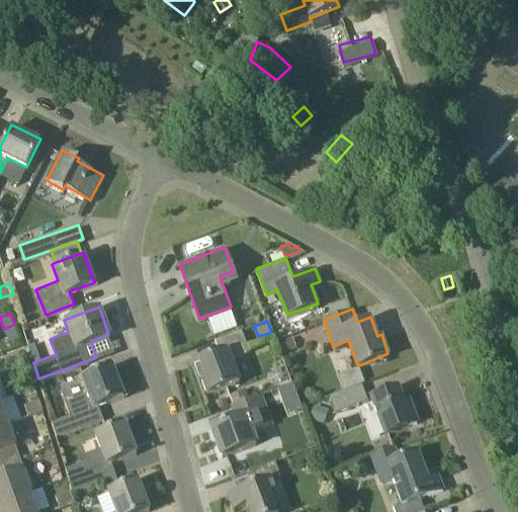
[(206,392),(240,379),(231,355),(249,348),(241,327),(214,337),(220,350),(198,358),(204,374),(200,375),(206,392)]
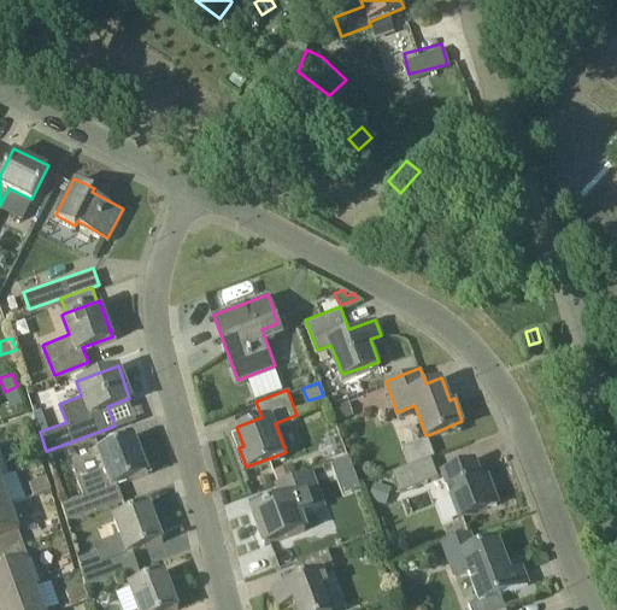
[(339,416),(352,410),(347,398),(334,404),(339,416)]
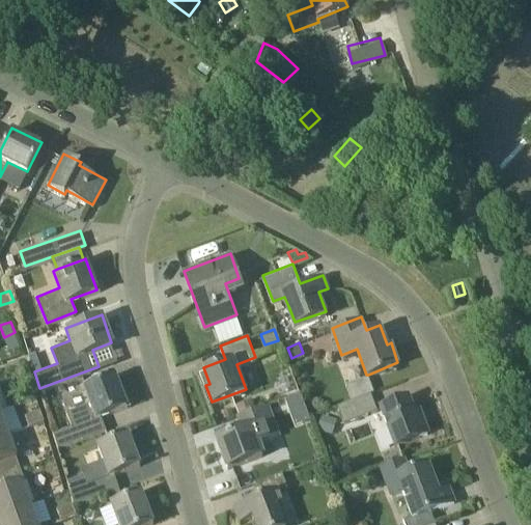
[(29,352),(34,371),(43,368),(35,350),(29,352)]
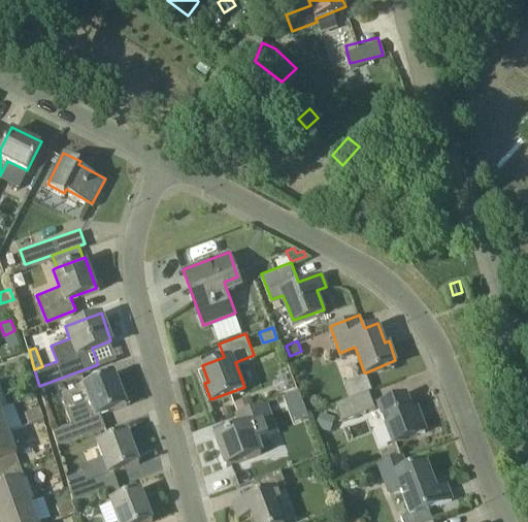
[(104,424),(99,412),(126,402),(114,371),(83,384),(89,399),(66,408),(71,421),(53,428),(57,443),(104,424)]
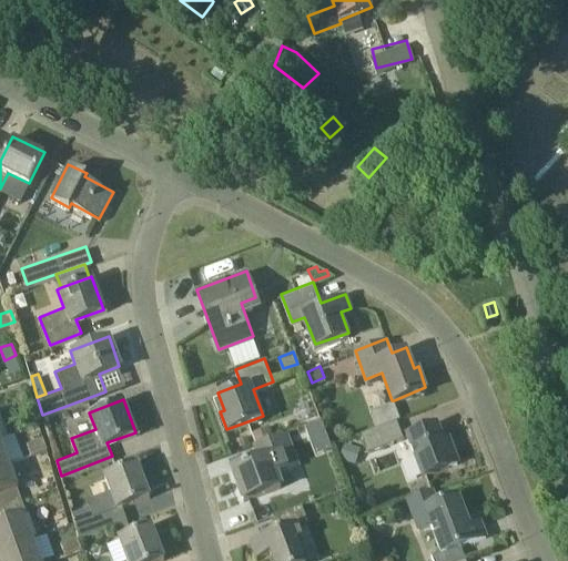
[(305,422),(308,431),(324,425),(321,417),(305,422)]
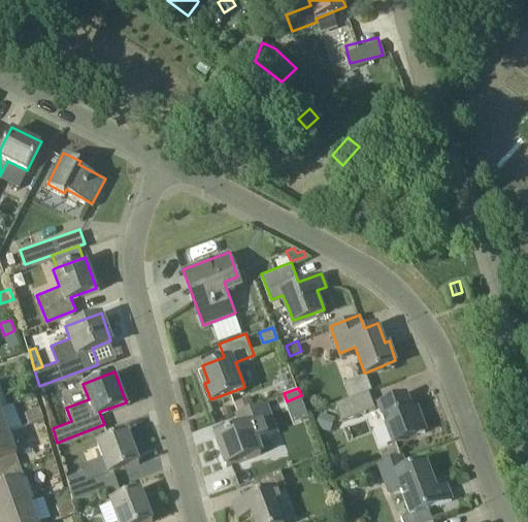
[(341,417),(374,404),(368,388),(349,395),(335,400),(341,417)]
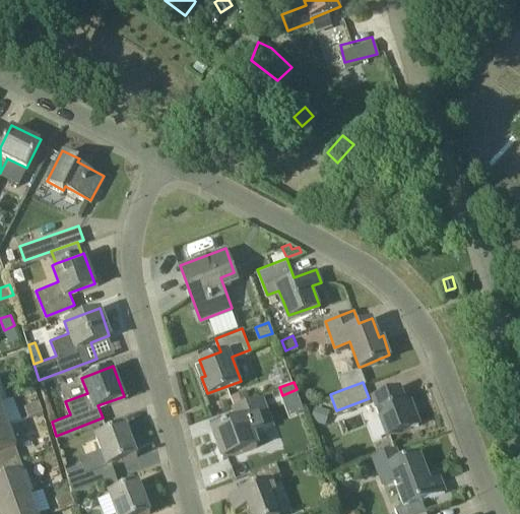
[(386,433),(418,422),(410,399),(405,400),(399,386),(371,395),(386,433)]
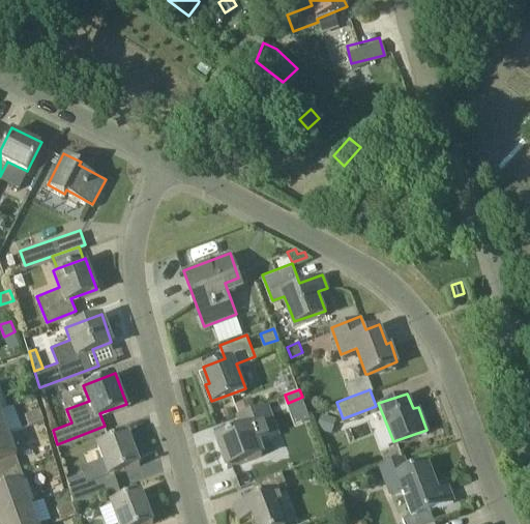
[(238,410),(254,405),(251,396),(235,401),(238,410)]
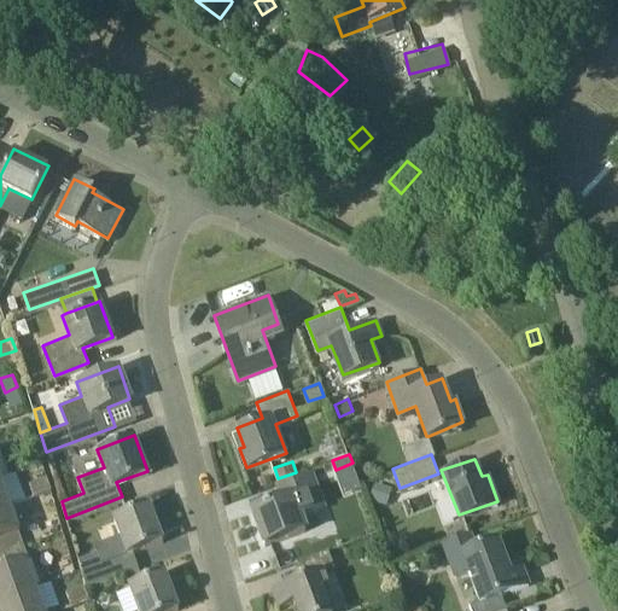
[(285,495),(252,507),(264,542),(308,525),(302,511),(324,502),(310,467),(279,479),(285,495)]
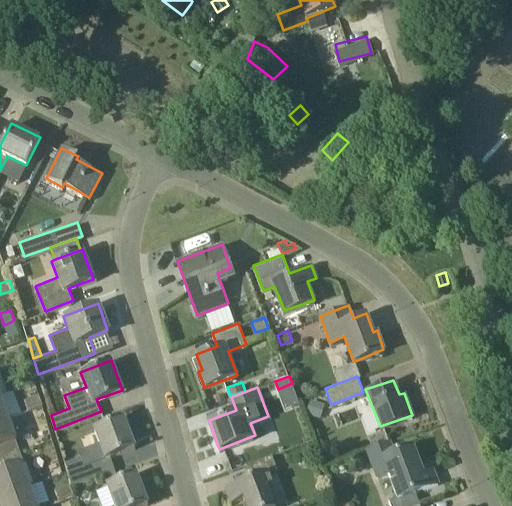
[(38,392),(24,398),(27,407),(42,402),(38,392)]
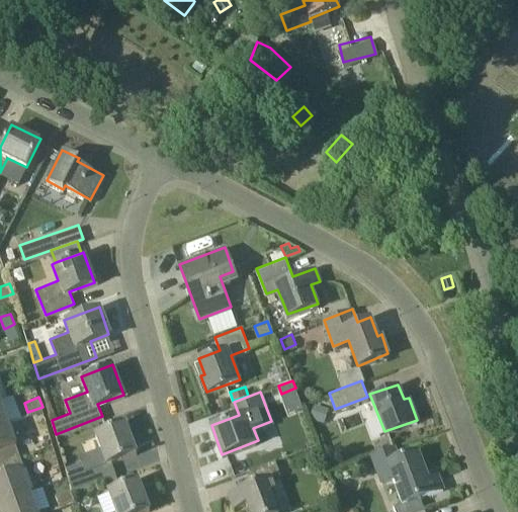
[(329,406),(314,401),(309,415),(323,420),(329,406)]
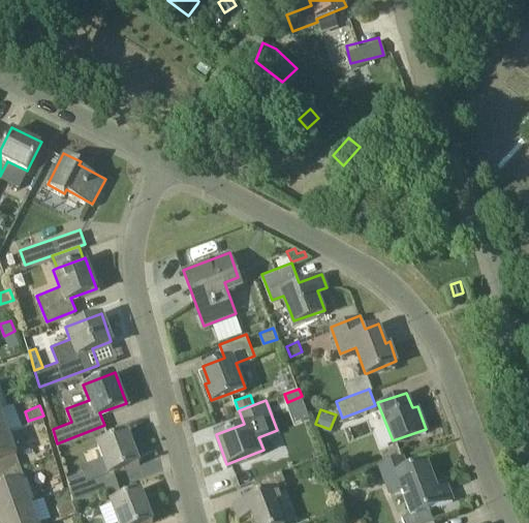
[(0,468),(19,462),(14,452),(17,451),(8,429),(0,431),(0,468)]
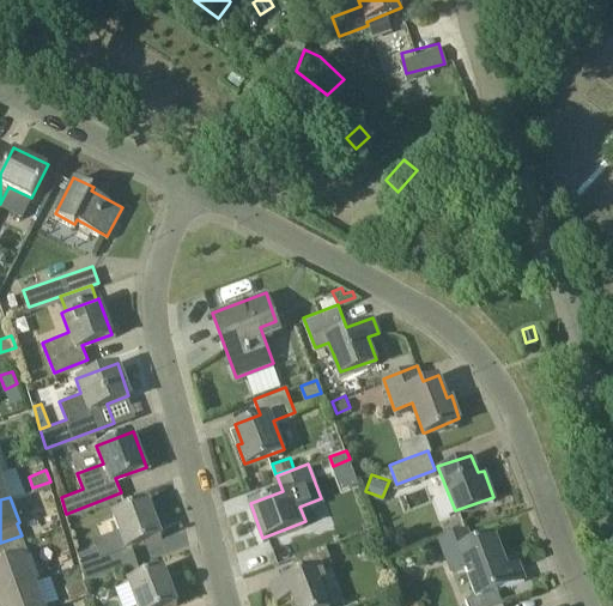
[(137,559),(132,545),(161,534),(156,520),(147,498),(111,510),(121,535),(78,552),(84,576),(83,576),(83,580),(122,564),(137,559)]
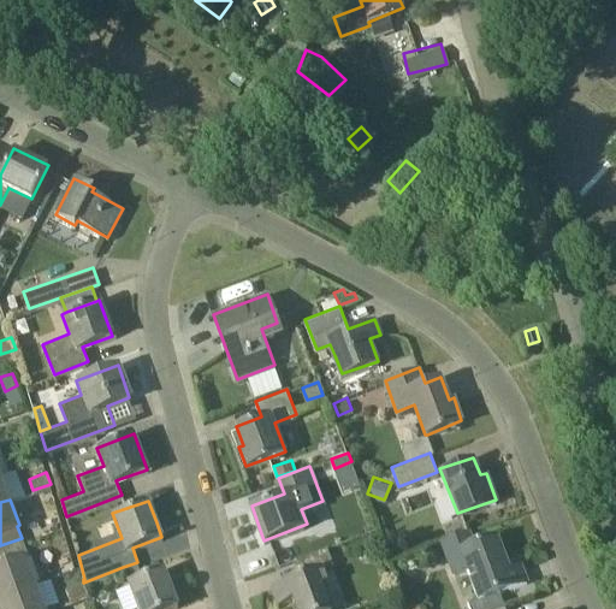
[(508,568),(496,534),(475,543),(471,527),(439,538),(451,573),(466,568),(477,597),(468,601),(471,608),(489,608),(504,603),(499,590),(527,579),(521,563),(508,568)]
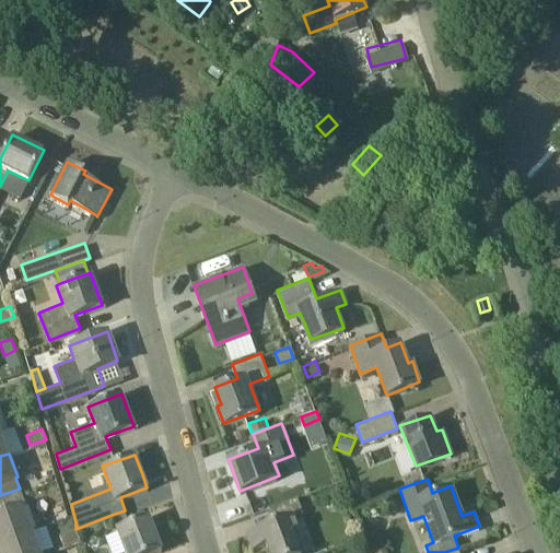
[(0,539),(31,528),(22,504),(25,503),(20,489),(0,495),(0,508),(1,512),(0,512),(0,539)]
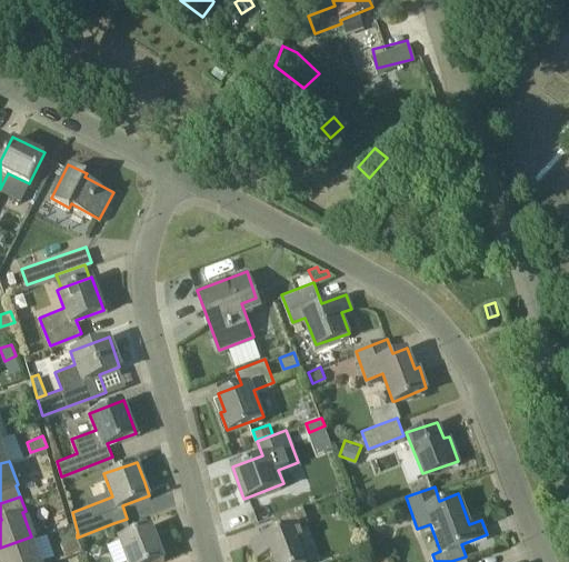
[(299,523),(306,520),(308,519),(302,503),(273,514),(278,529),(250,539),(256,555),(270,550),(273,561),(305,561),(297,541),(303,538),(299,523)]
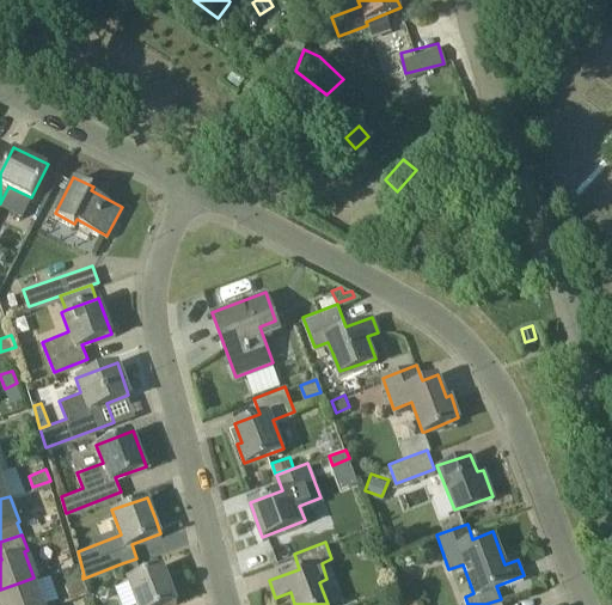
[(139,566),(136,558),(122,563),(126,570),(139,566)]
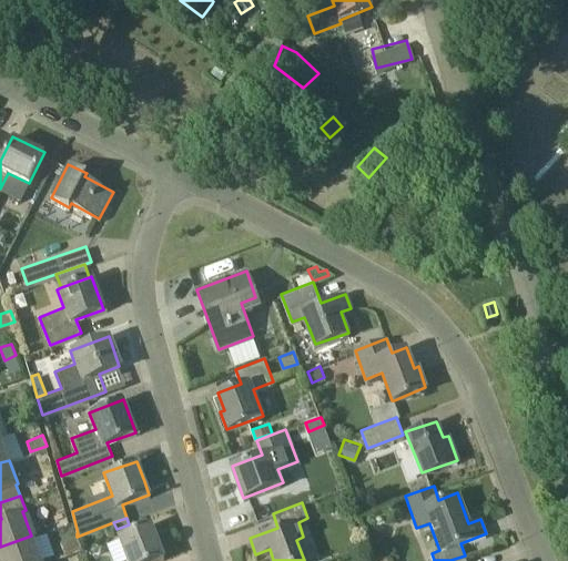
[(151,560),(163,557),(151,524),(119,537),(128,558),(118,560),(151,560)]
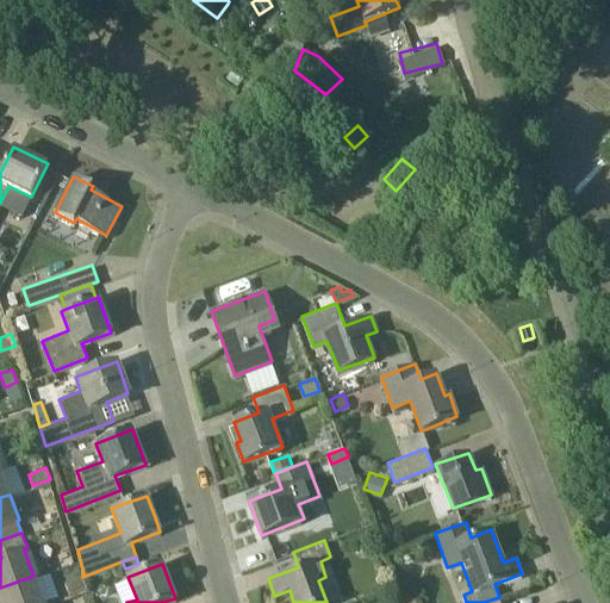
[(86,585),(82,577),(82,573),(64,580),(69,592),(86,585)]
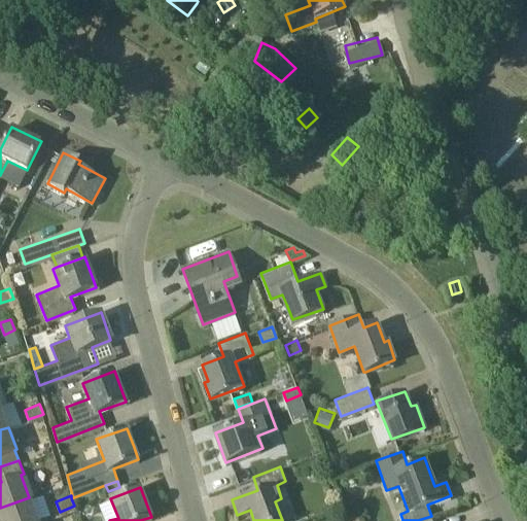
[(0,520),(35,520),(38,520),(29,497),(0,508),(0,520)]
